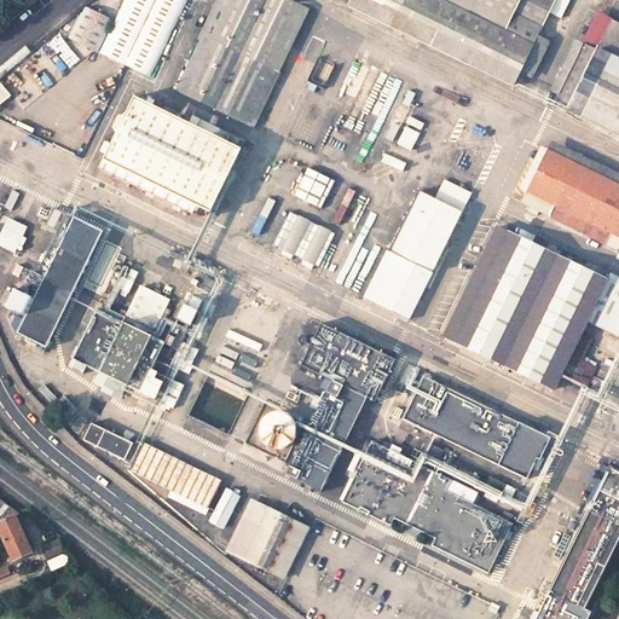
[(187,0),(123,0),(115,17),(88,3),(73,33),(151,73),(187,0)]
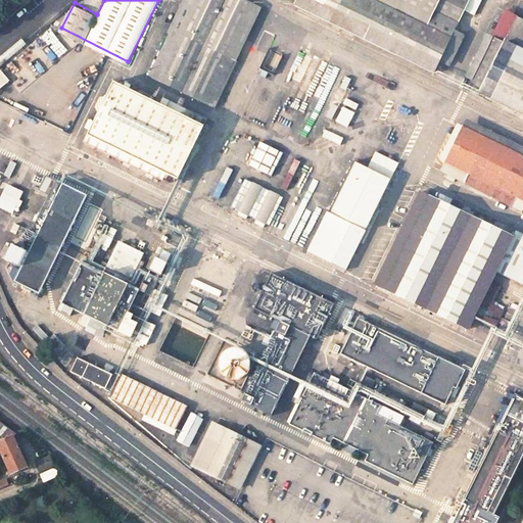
[(265,9),(246,0),(184,0),(170,29),(173,30),(149,74),(214,107),(265,9)]
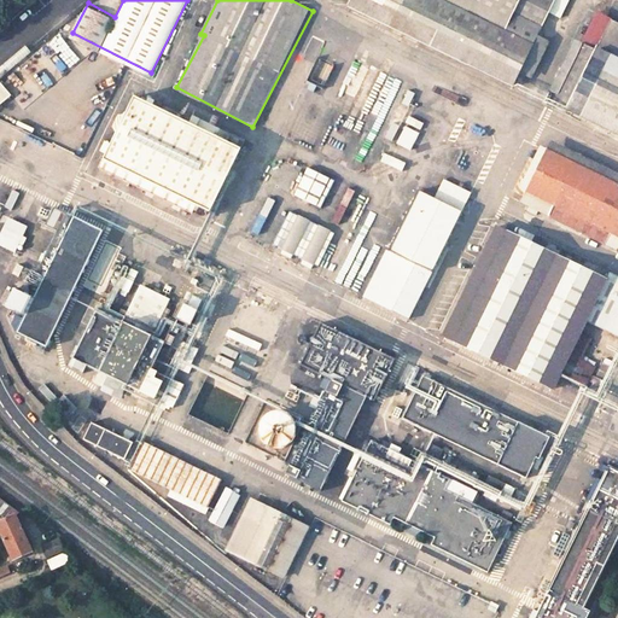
[(516,85),(557,0),(356,0),(351,10),(514,88),(516,85)]
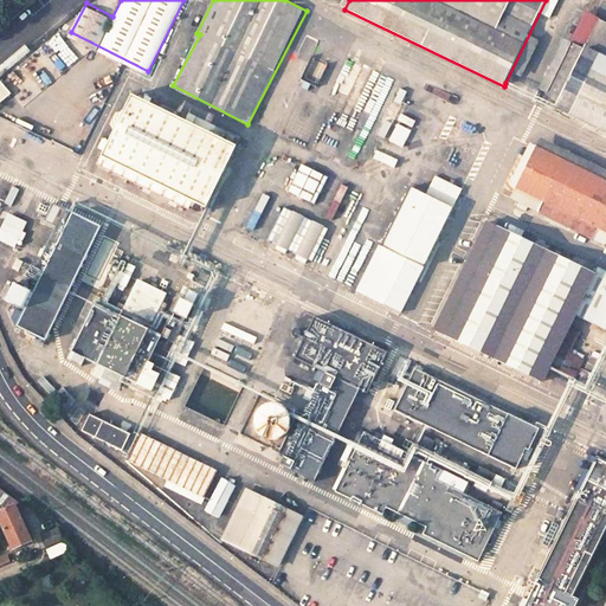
[(569,45),(541,103),(605,134),(605,27),(597,24),(582,51),(569,45)]
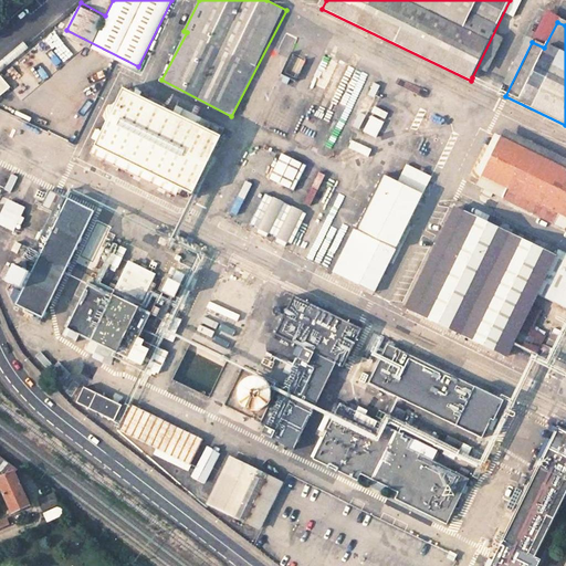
[(218,136),(122,86),(88,149),(185,199),(218,136)]
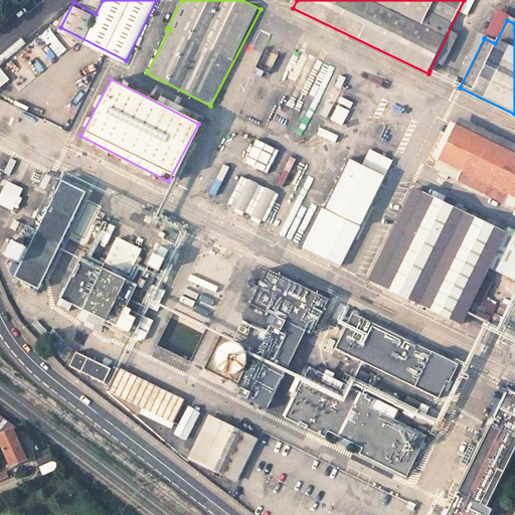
[(514,158),(456,129),(435,170),(514,210),(514,158)]
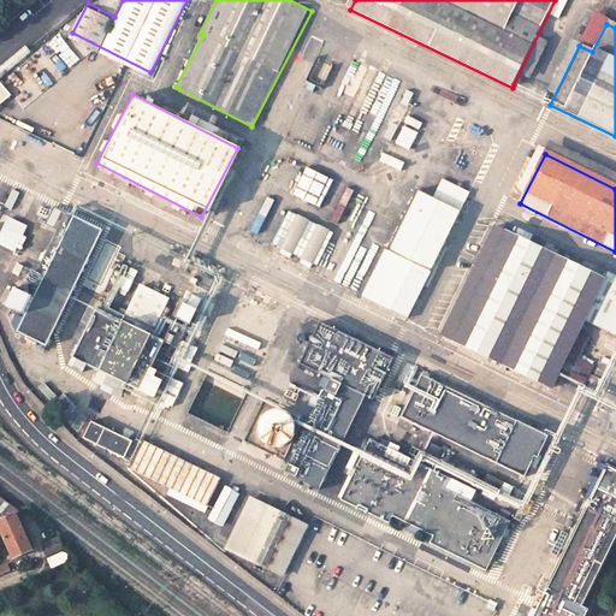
[(288,194),(318,207),(330,178),(301,165),(288,194)]
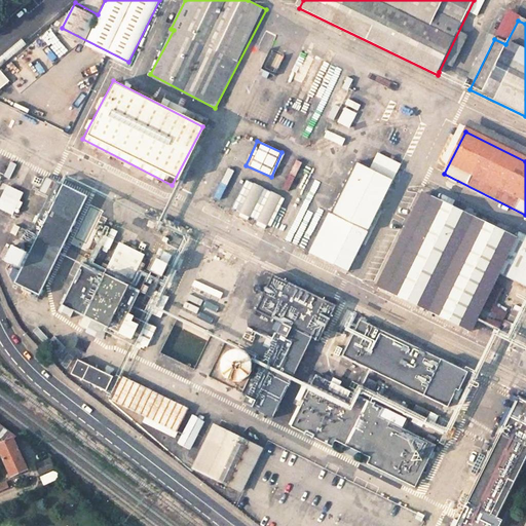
[(388,183),(349,163),(305,251),(344,270),(388,183)]
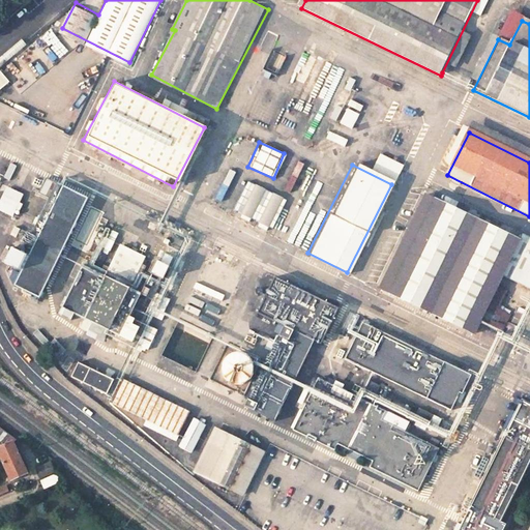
[(81,196),(40,177),(33,192),(50,200),(24,254),(6,245),(0,259),(0,261),(16,269),(9,283),(33,294),(81,196)]
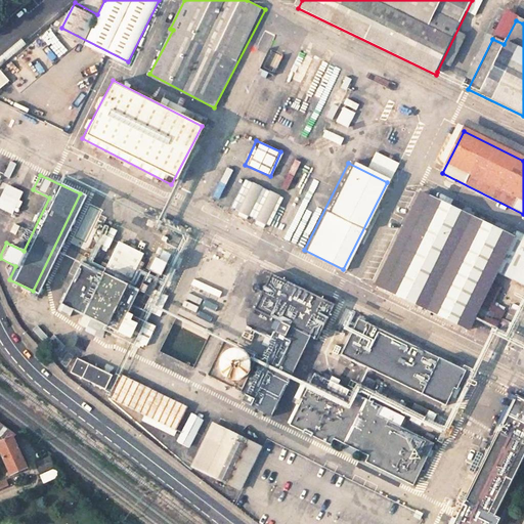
[(267,226),(279,194),(241,178),(228,211),(267,226)]
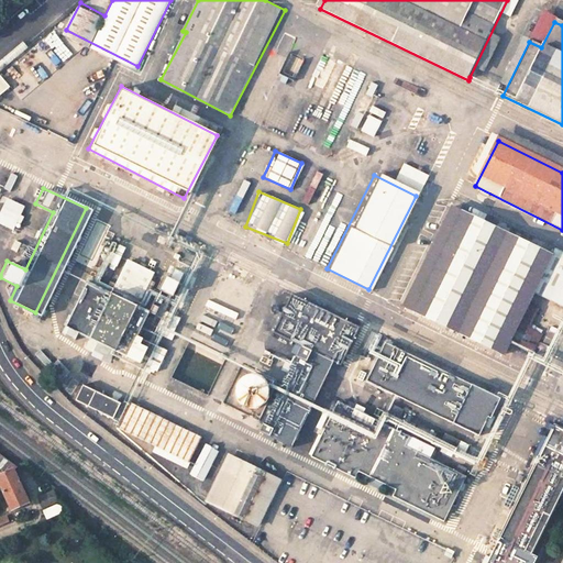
[(2,196),(0,201),(0,224),(12,230),(23,206),(2,196)]
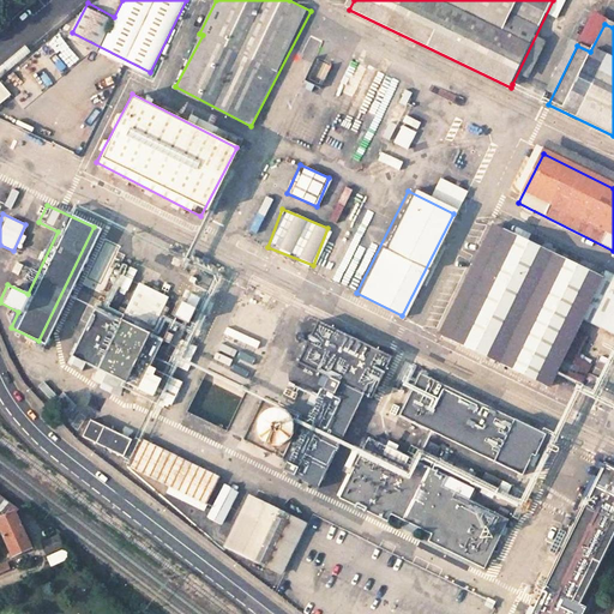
[(599,276),(503,229),(498,238),(595,284),(599,276)]
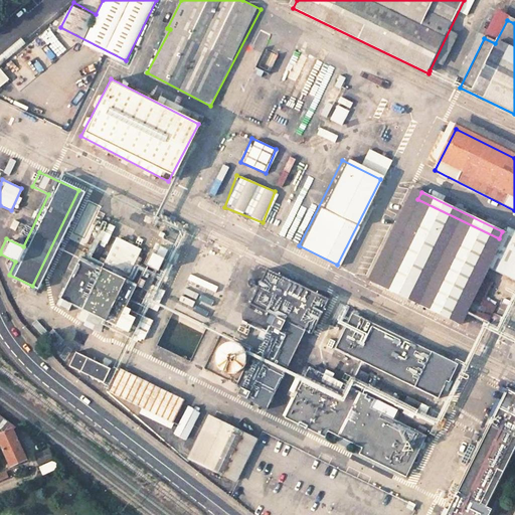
[(417,199),(408,194),(366,283),(457,326),(462,316),(483,325),(490,309),(470,299),(484,270),(510,283),(514,274),(514,236),(502,231),(499,238),(417,199)]
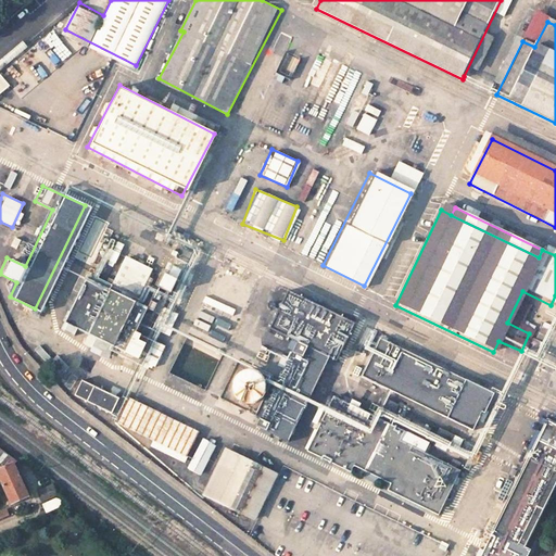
[(80,276),(59,319),(136,357),(158,314),(129,300),(146,268),(119,255),(104,288),(80,276)]
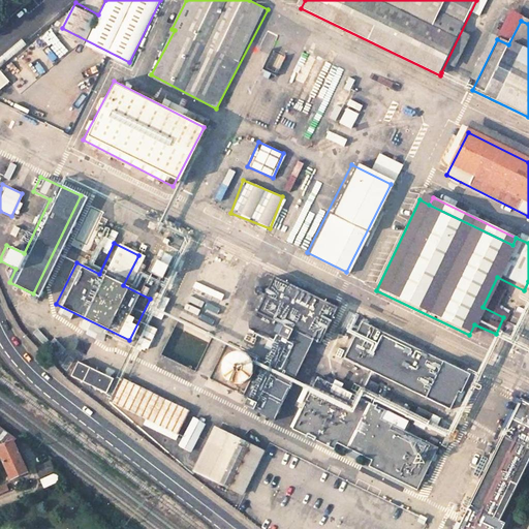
[(162,262),(151,257),(146,269),(157,274),(162,262)]
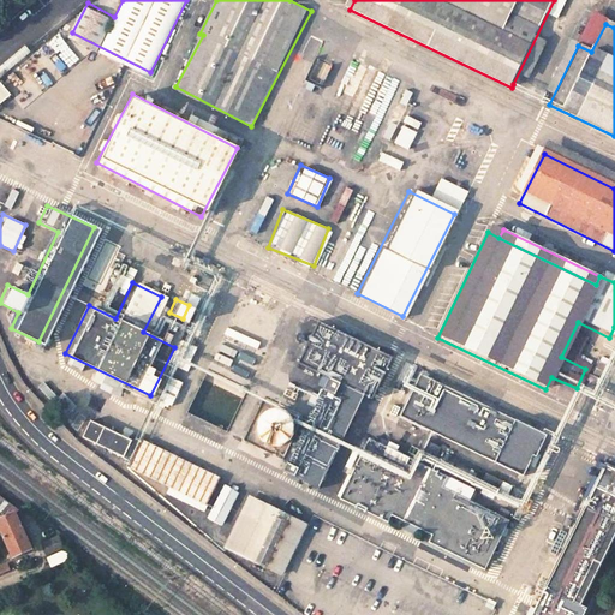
[(269,321),(270,317),(270,316),(269,311),(267,308),(266,306),(263,303),(260,302),(256,299),(252,299),(249,299),(245,300),(242,302),(238,304),(237,305),(234,309),(233,312),(232,315),(232,320),(233,322),(233,326),(236,329),(238,332),(242,334),(244,335),(248,336),(251,336),(256,336),(260,335),(263,333),(266,330),(268,327),(269,323),(269,321)]
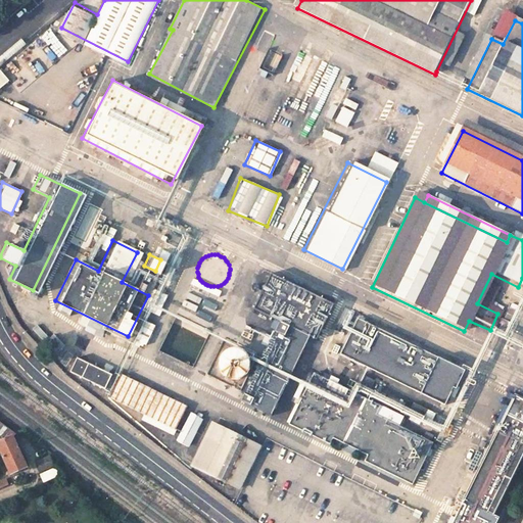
[(270,278),(252,313),(278,325),(239,403),(269,418),(306,341),(314,344),(331,308),(270,278)]
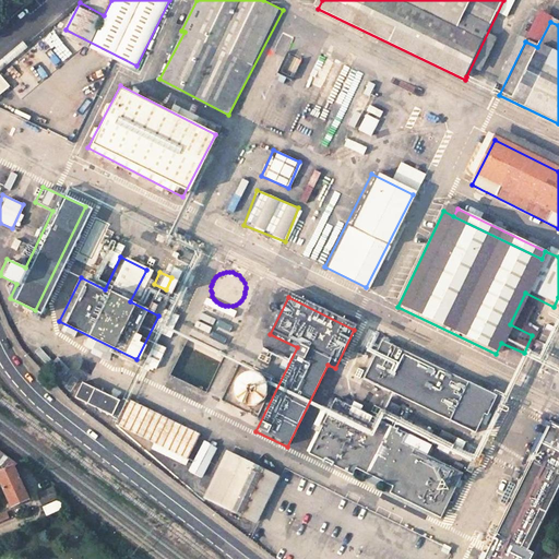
[(227,328),(227,324),(227,323),(226,320),(225,317),(224,314),(221,312),(217,310),(214,309),(212,308),(209,308),(205,309),(202,310),(197,314),(195,317),(193,320),(193,323),(193,326),(193,330),(194,332),(197,335),(199,339),(201,341),(203,341),(207,342),(211,343),(213,342),(216,342),(219,340),(223,337),(225,334),(226,331),(227,328)]
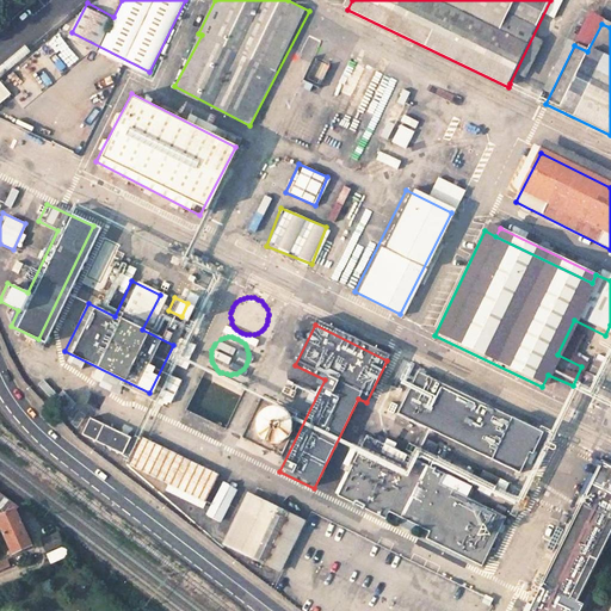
[(184,339),(177,353),(189,359),(196,345),(184,339)]
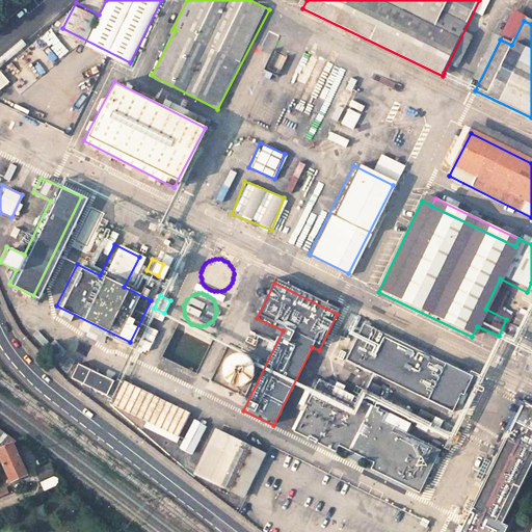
[(190,370),(208,335),(176,318),(158,354),(190,370)]
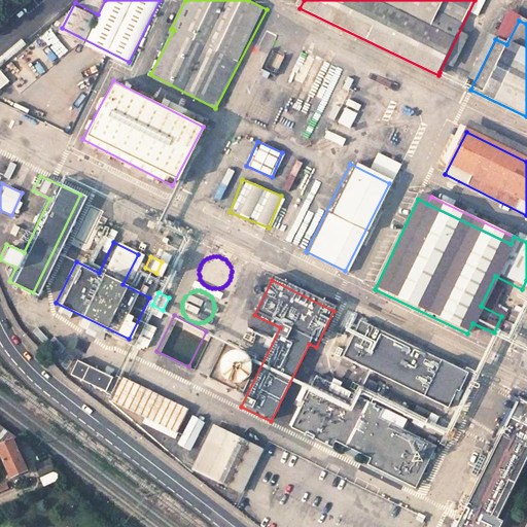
[(455,369),(359,321),(341,360),(445,411),(449,402),(451,403),(463,378),(454,373),(455,369)]
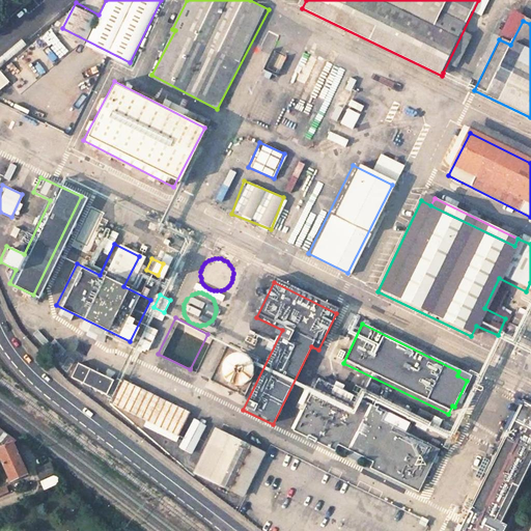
[(145,326),(136,344),(145,350),(155,331),(145,326)]
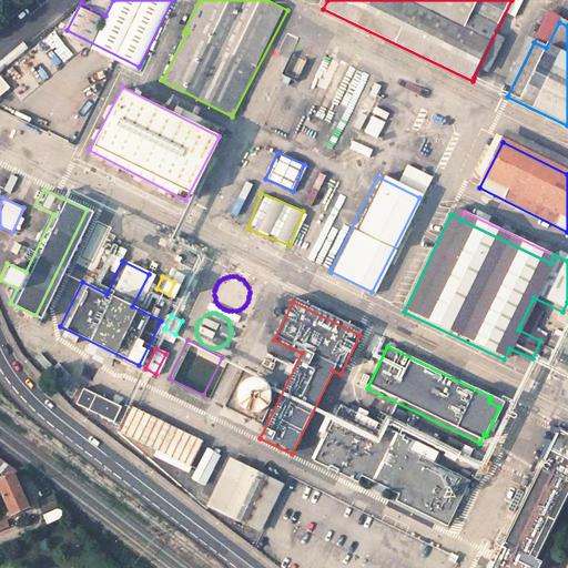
[(237,367),(217,407),(253,424),(273,384),(237,367)]
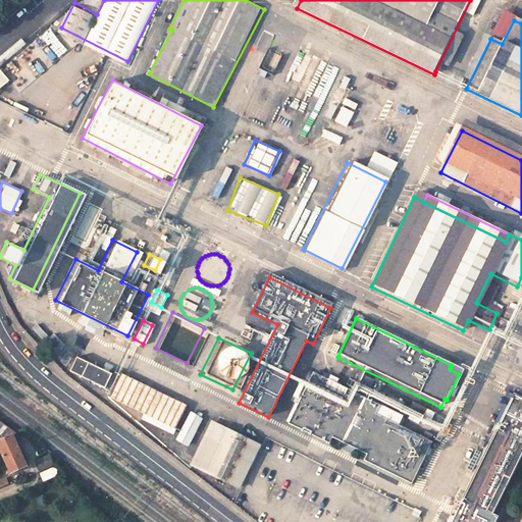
[(64,368),(98,383),(104,370),(83,361),(70,355),(64,368)]
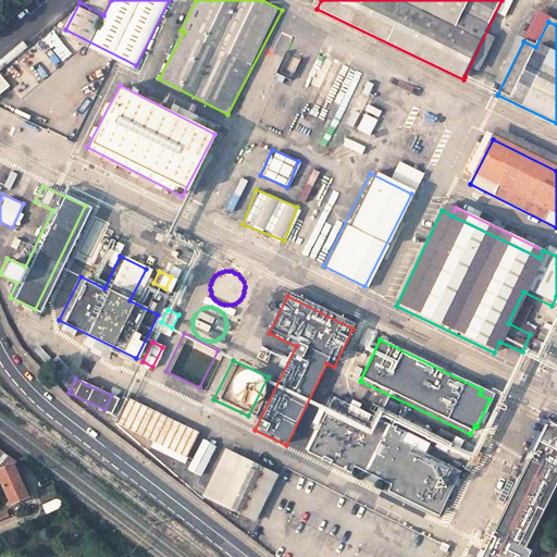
[(190,433),(122,400),(111,422),(180,456),(190,433)]
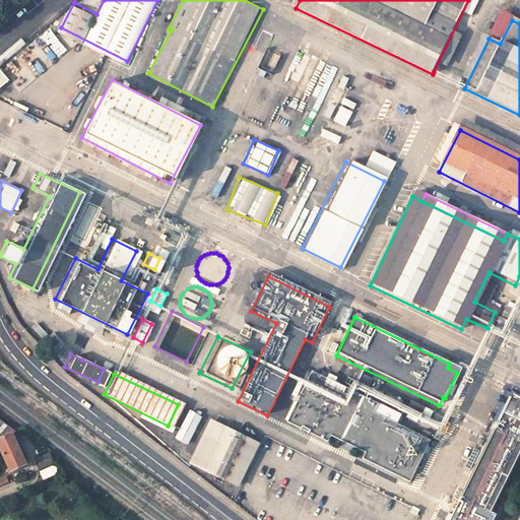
[(345,391),(309,374),(284,424),(325,444),(329,436),(364,452),(360,461),(406,483),(427,442),(393,427),(397,416),(361,398),(369,381),(354,374),(345,391)]
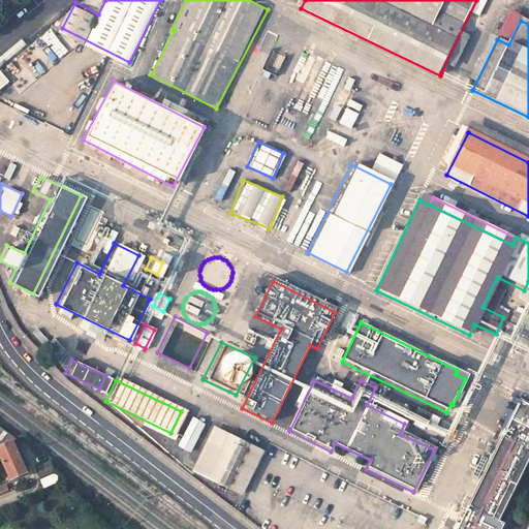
[(515,490),(528,461),(528,410),(520,406),(458,528),(502,528),(521,493),(515,490)]
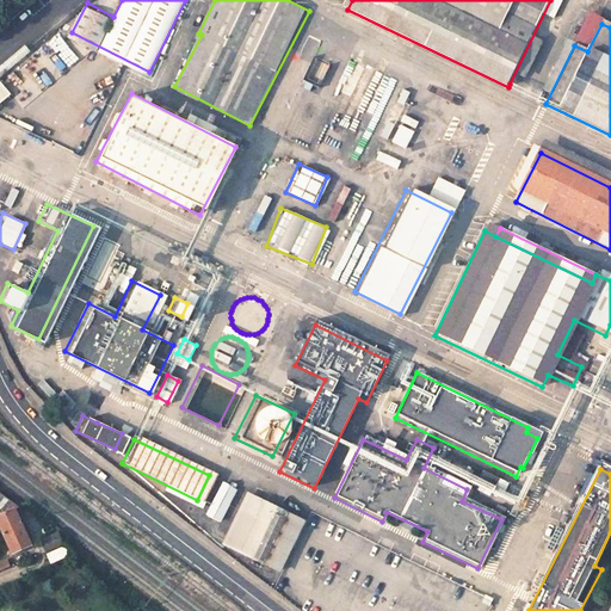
[(221,480),(203,514),(217,523),(236,488),(221,480)]
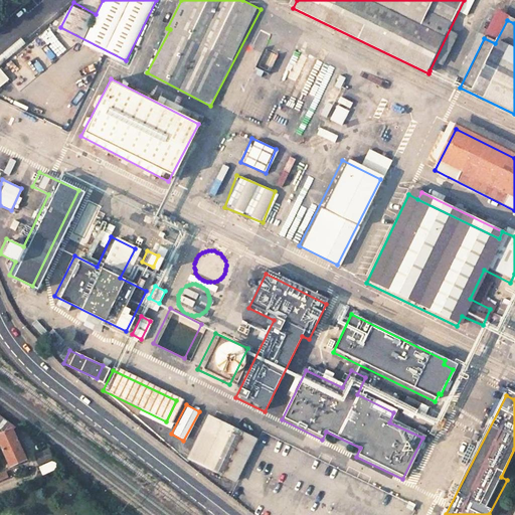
[(435,414),(416,405),(410,417),(428,426),(435,414)]
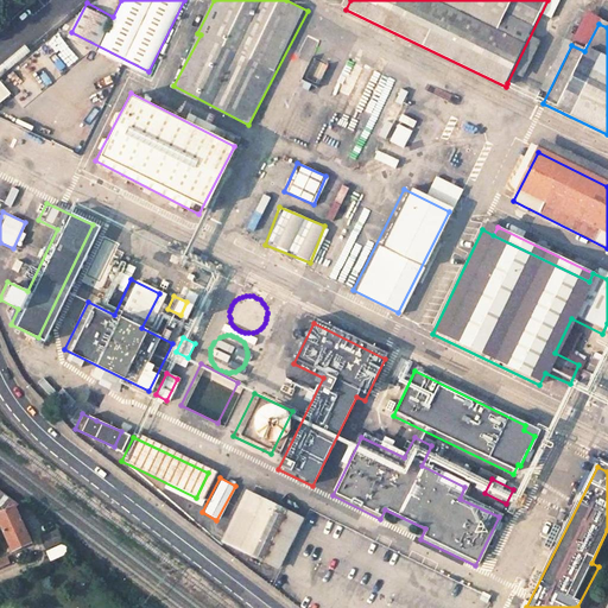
[(0,493),(0,505),(7,511),(0,513),(0,524),(13,552),(30,544),(13,507),(17,506),(0,493)]
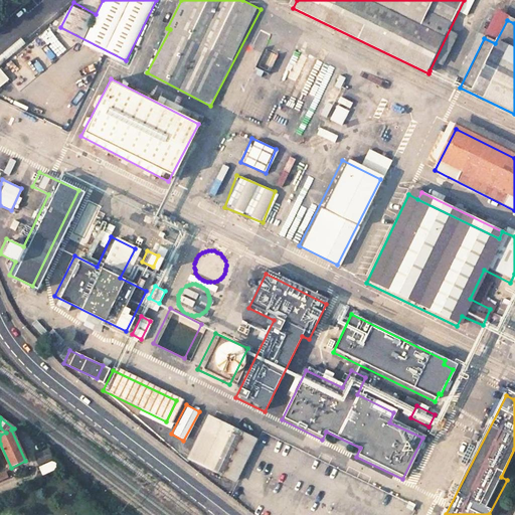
[(202,467),(227,480),(247,439),(203,417),(197,431),(182,458),(202,467)]
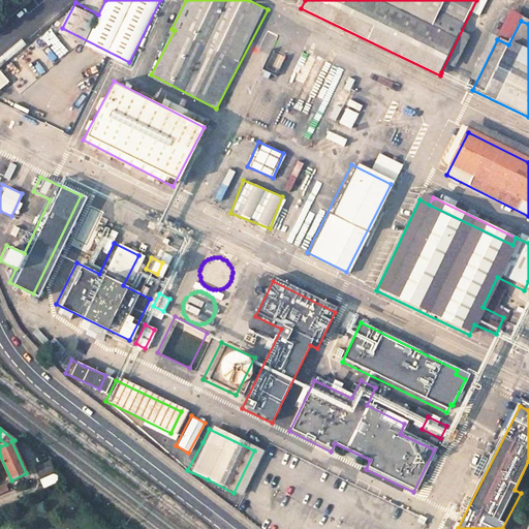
[(45,462),(33,467),(38,478),(51,473),(45,462)]
